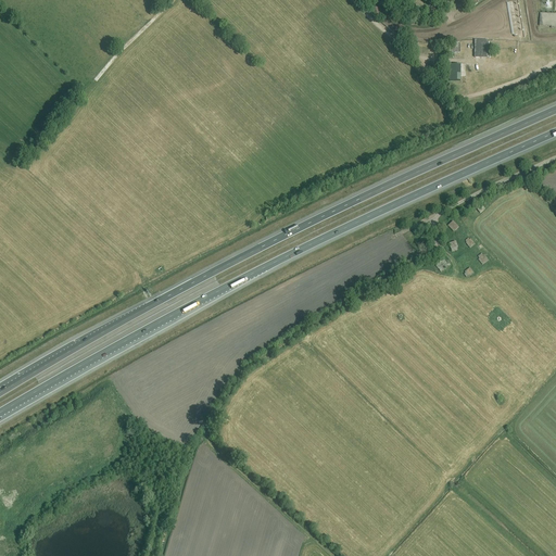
[(555,13),(540,13),(540,26),(552,26),(552,28),(555,28),(555,27),(555,26),(555,13)]
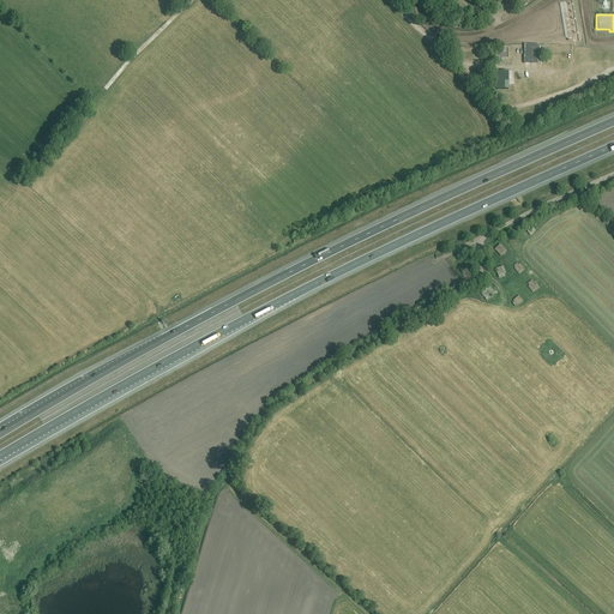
[(539,44),(524,44),(524,64),(542,64),(542,61),(539,61),(539,44)]
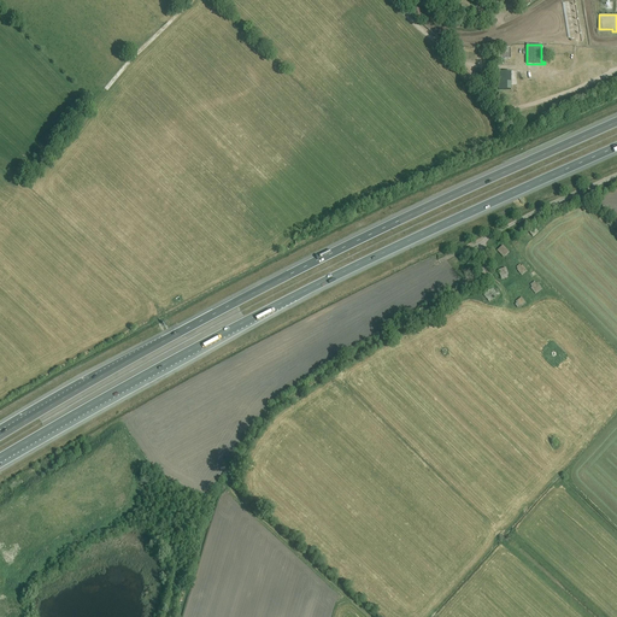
[(500,58),(511,58),(511,47),(500,47),(500,58)]
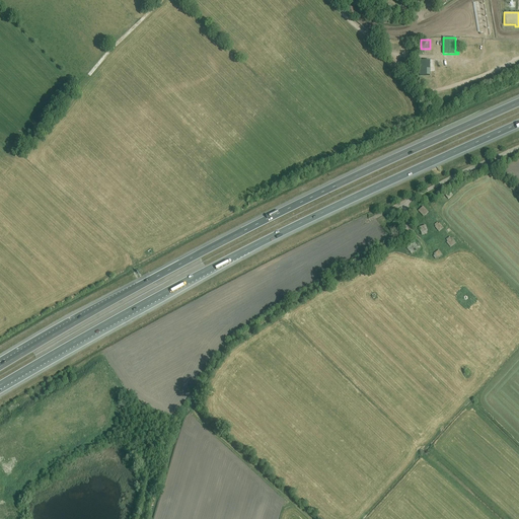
[(419,61),(419,77),(430,77),(430,71),(430,61),(419,61)]
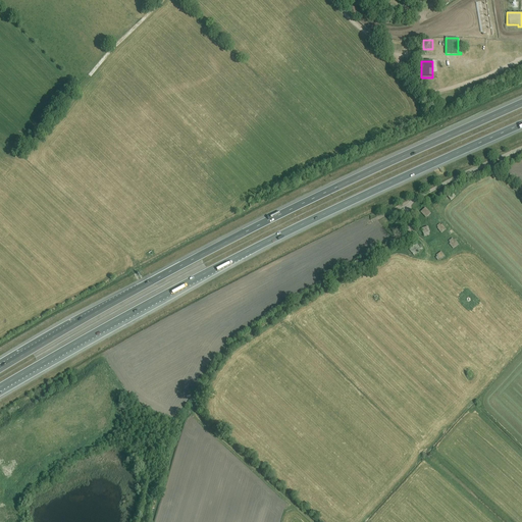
[(430,213),(424,207),(419,212),(425,218),(430,213)]
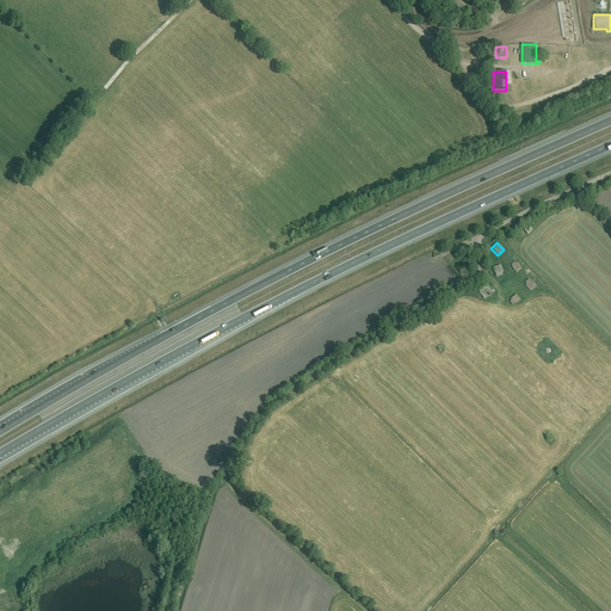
[(512,266),(516,272),(522,269),(517,263),(516,264),(514,261),(511,265),(512,266)]
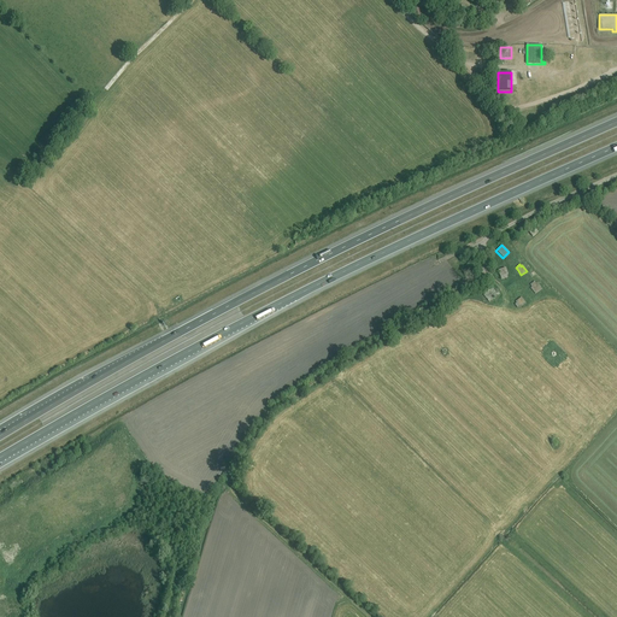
[(505,268),(497,270),(500,280),(507,277),(506,275),(507,275),(505,268)]
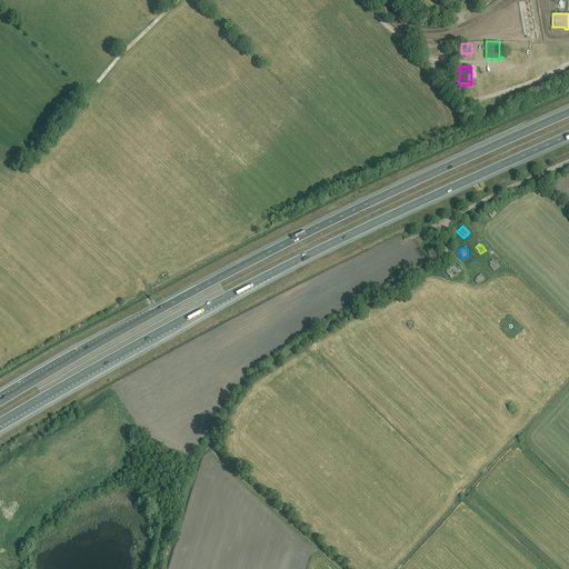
[(493,271),(500,267),(496,261),(495,262),(493,260),(489,263),(490,265),(489,266),(493,271)]
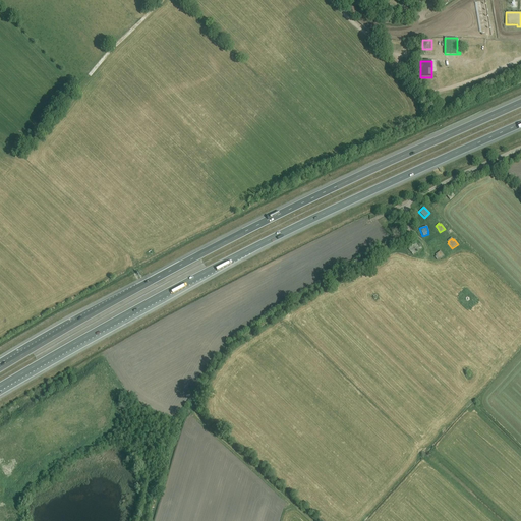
[(413,255),(421,248),(420,246),(419,247),(415,242),(407,248),(413,255)]
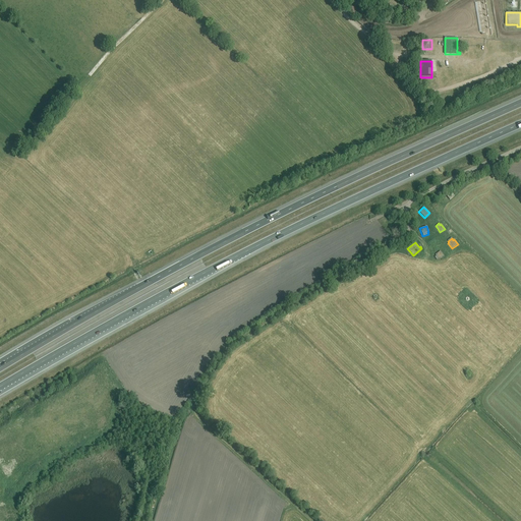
[(444,255),(440,250),(435,254),(436,255),(435,256),(437,261),(444,255)]
